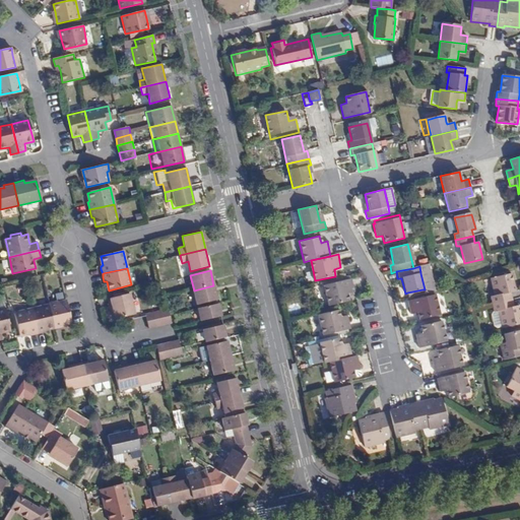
[(430,271),(420,273),(425,289),(433,287),(430,271)]
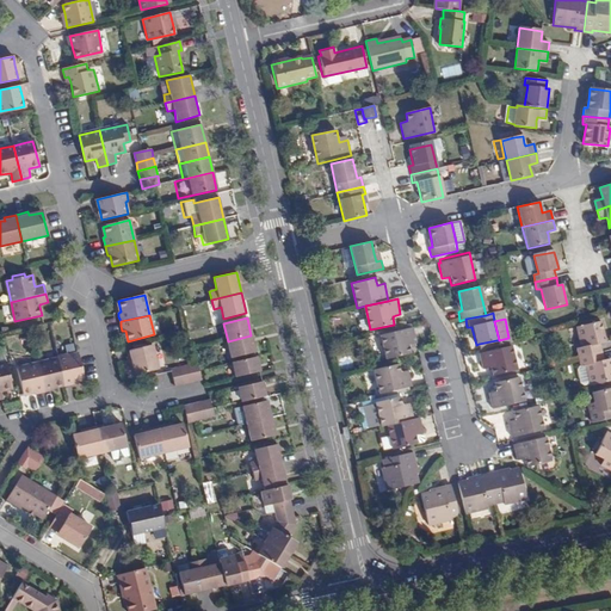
[(599,344),(606,343),(602,322),(579,327),(582,347),(578,350),(580,357),(599,353),(597,345),(599,344)]
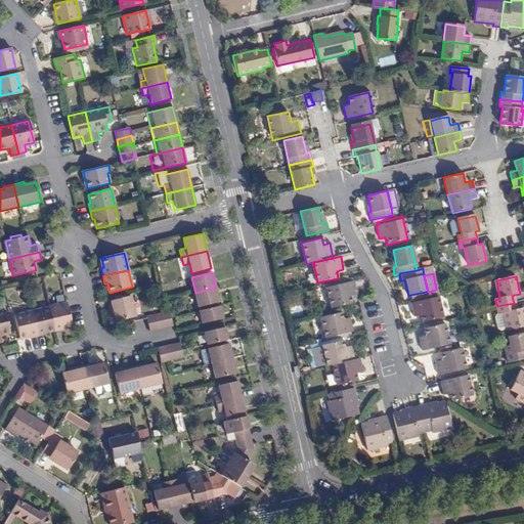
[(330,312),(351,307),(349,298),(356,297),(353,285),(342,287),(328,290),(324,291),(330,312)]
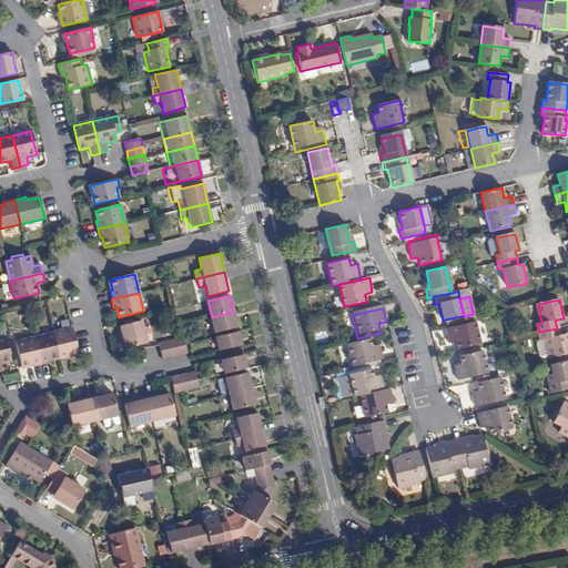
[(233,312),(212,317),(215,333),(237,327),(233,312)]
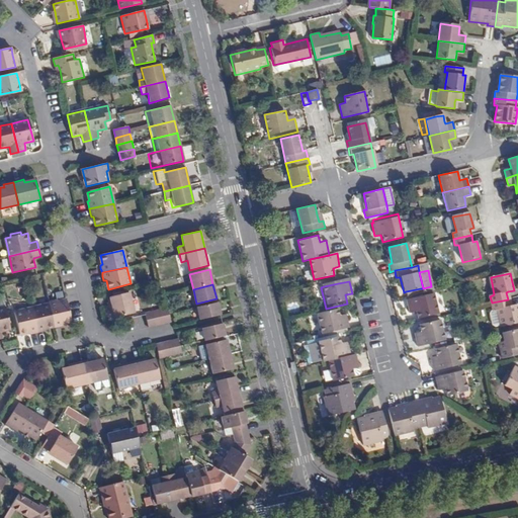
[(130,291),(106,296),(108,304),(109,308),(112,307),(115,318),(134,314),(130,291)]
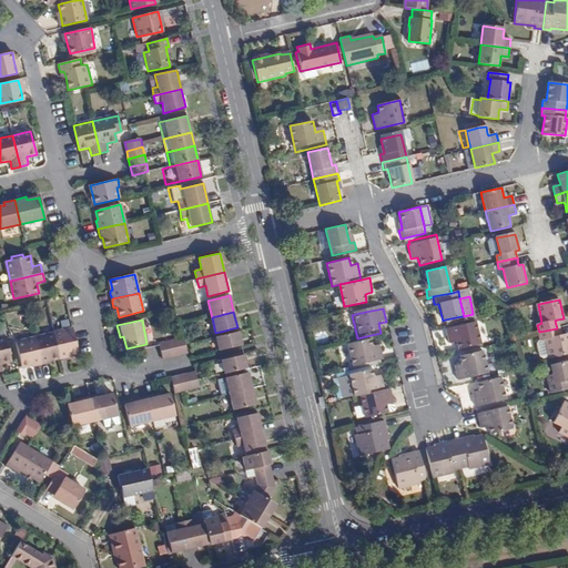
[(468,346),(469,350),(488,345),(487,342),(489,342),(485,321),(454,327),(457,342),(465,340),(466,346),(468,346)]
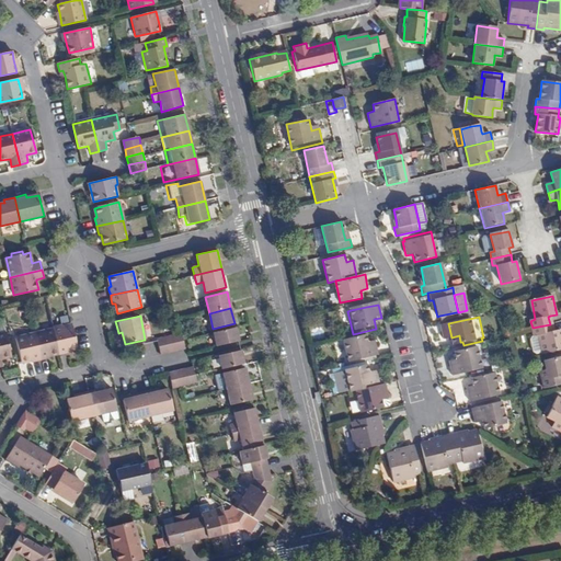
[(78,350),(72,324),(60,327),(60,324),(53,327),(53,329),(59,354),(78,350)]
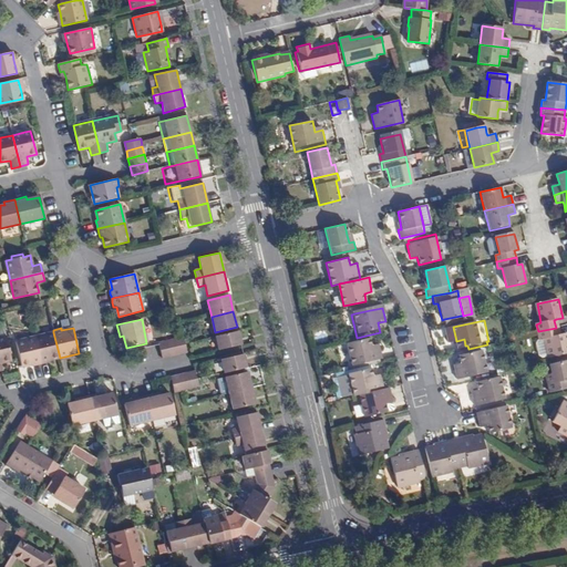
[(556,328),(538,331),(539,339),(545,338),(550,357),(566,352),(566,334),(566,332),(560,334),(557,334),(556,328)]
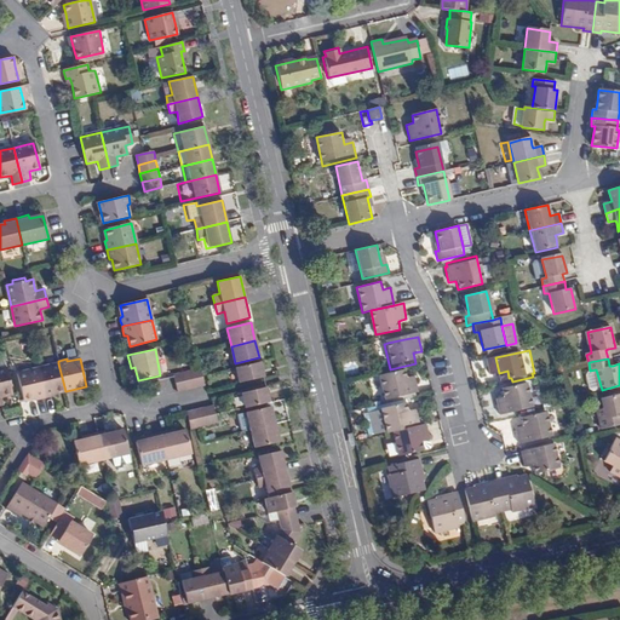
[(197,369),(195,360),(177,365),(178,373),(183,372),(191,371),(197,369)]
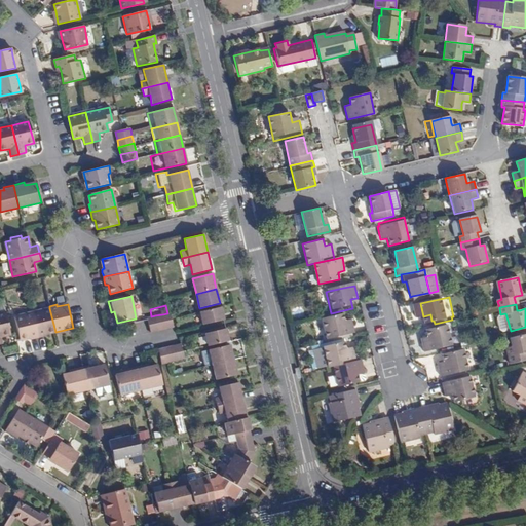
[(224,320),(221,307),(201,311),(203,325),(224,320)]
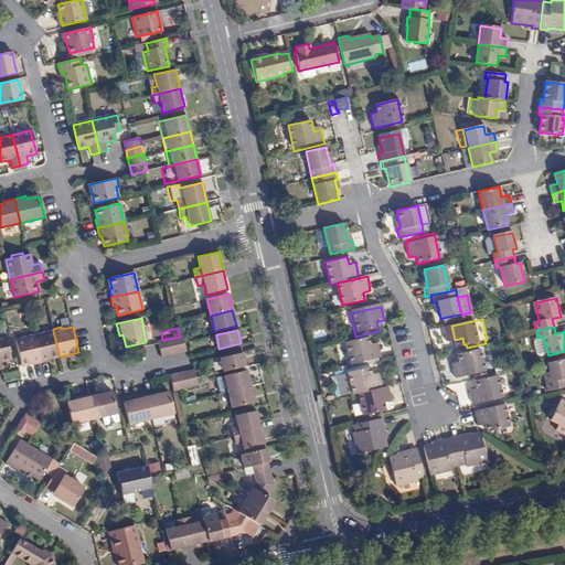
[(34,336),(41,363),(50,361),(49,359),(60,356),(53,331),(34,336)]
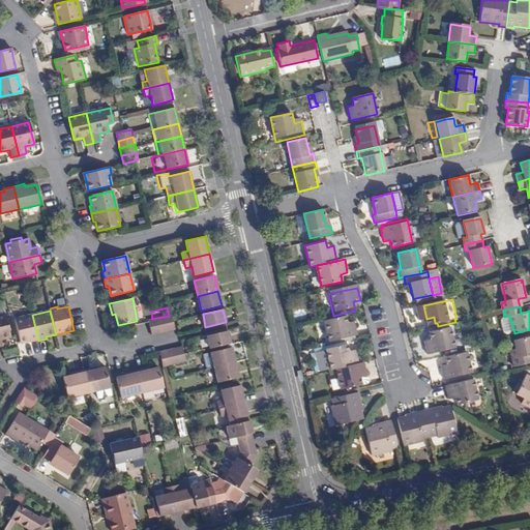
[(0,347),(3,347),(1,339),(10,336),(5,315),(0,316),(0,347)]
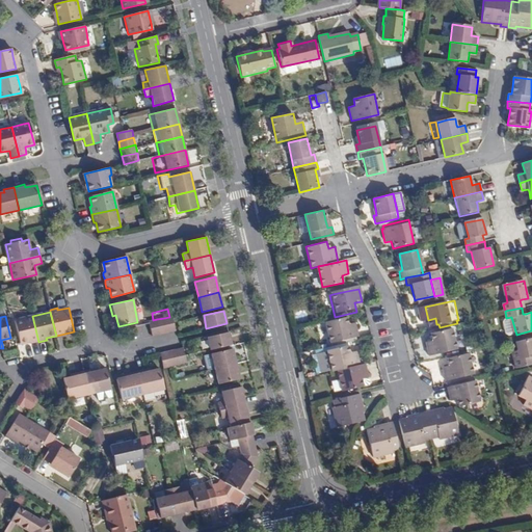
[(15,320),(20,344),(30,342),(30,344),(38,342),(32,316),(15,320)]
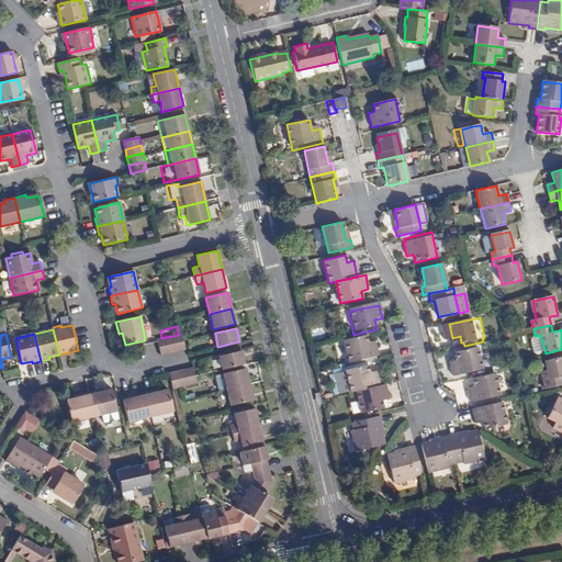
[(182,334),(179,335),(173,336),(178,351),(186,349),(182,334)]
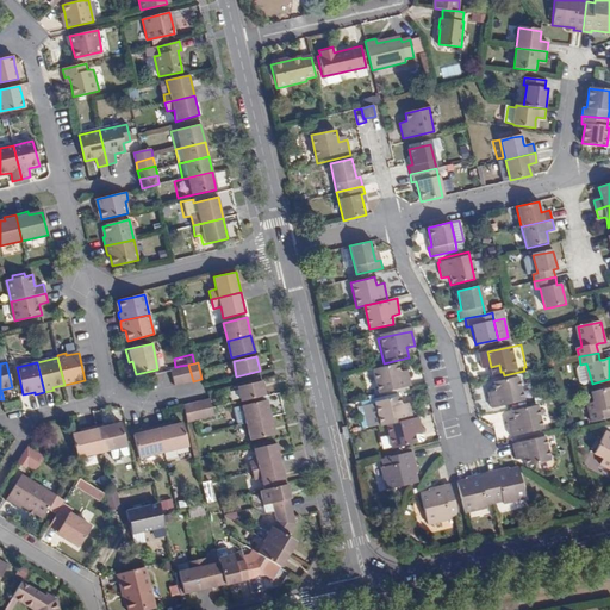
[(193,381),(188,365),(180,366),(184,384),(193,381)]
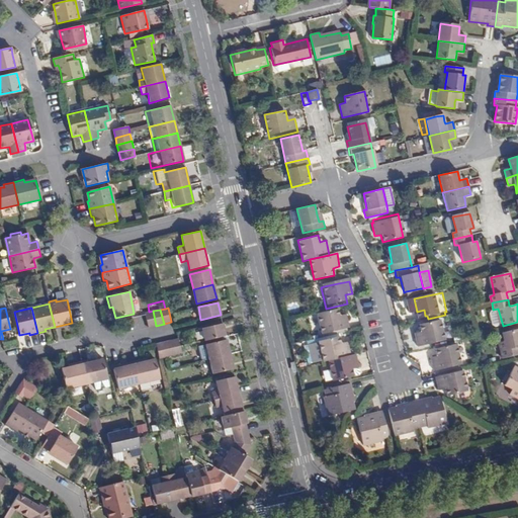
[(153,311),(149,312),(145,313),(146,316),(149,328),(156,326),(153,311)]
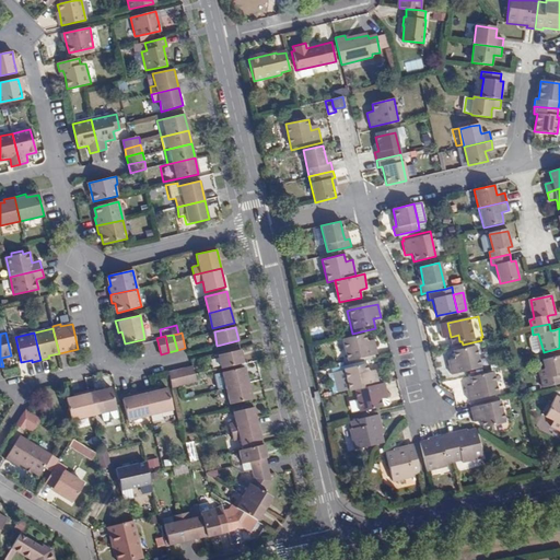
[(364,361),(377,358),(374,341),(366,343),(364,337),(342,341),(348,364),(364,361)]
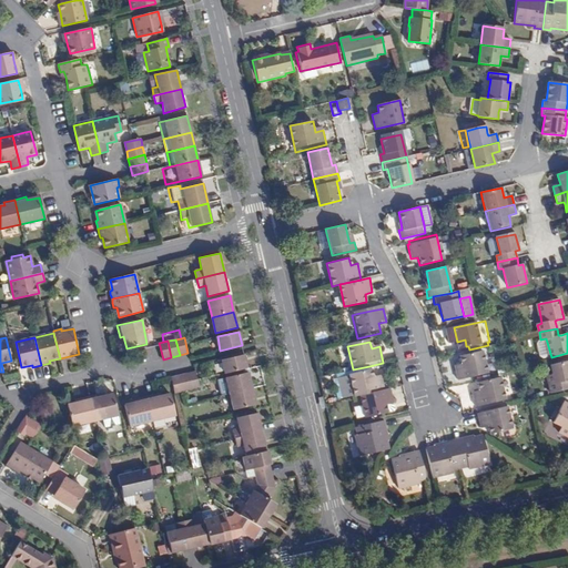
[(472,376),(496,371),(492,350),(469,355),(470,362),(463,364),(466,377),(472,376)]
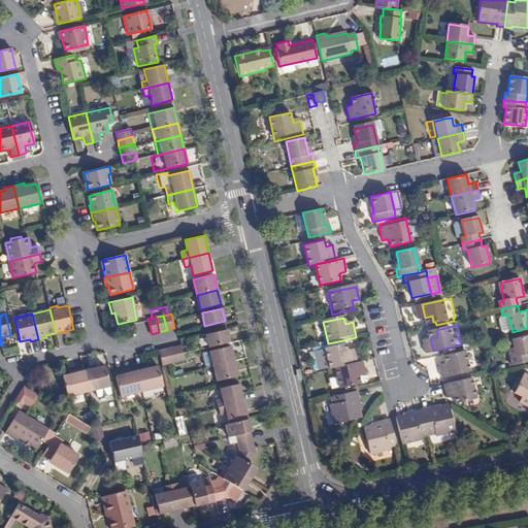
[(207,334),(209,348),(230,342),(227,330),(207,334)]
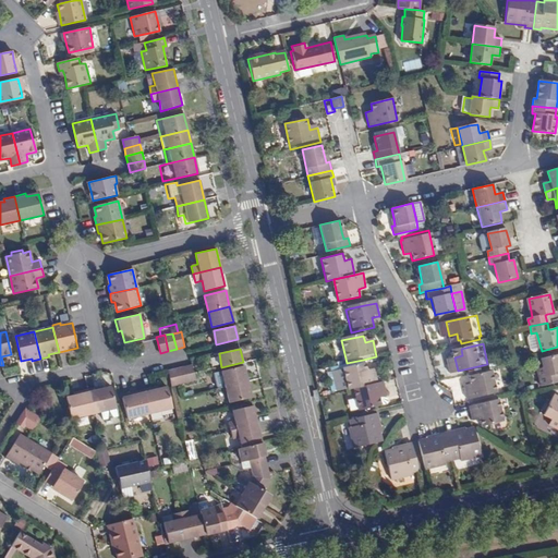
[(542,387),(557,383),(557,377),(557,375),(557,374),(557,355),(543,360),(544,368),(537,371),(542,387)]
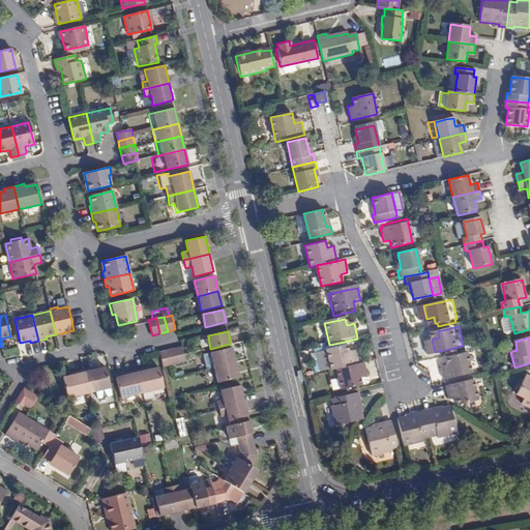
[(329,345),(324,347),(325,351),(346,346),(345,342),(329,345)]
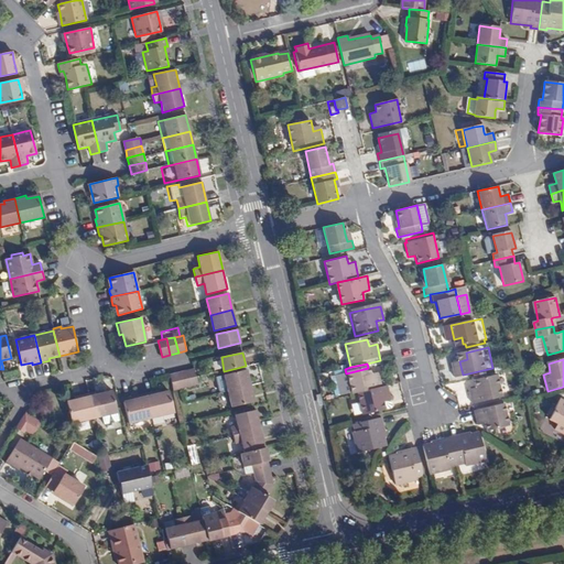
[(469,377),(502,370),(501,366),(492,368),(468,373),(469,377)]
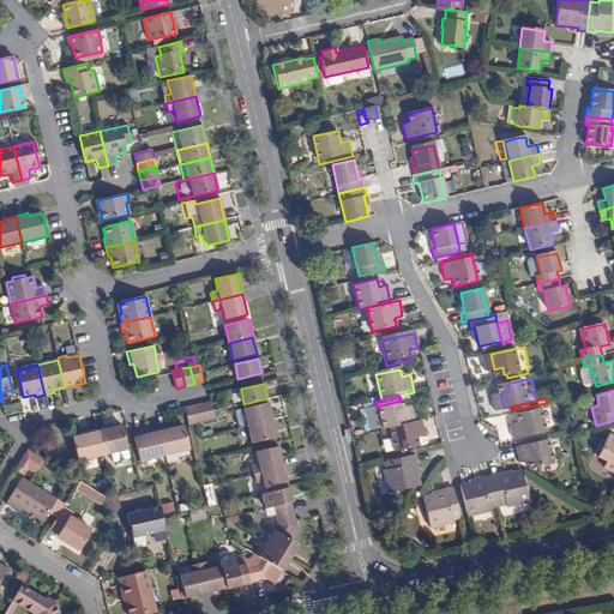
[(377,407),(381,429),(389,427),(414,421),(410,405),(402,408),(401,401),(377,407)]
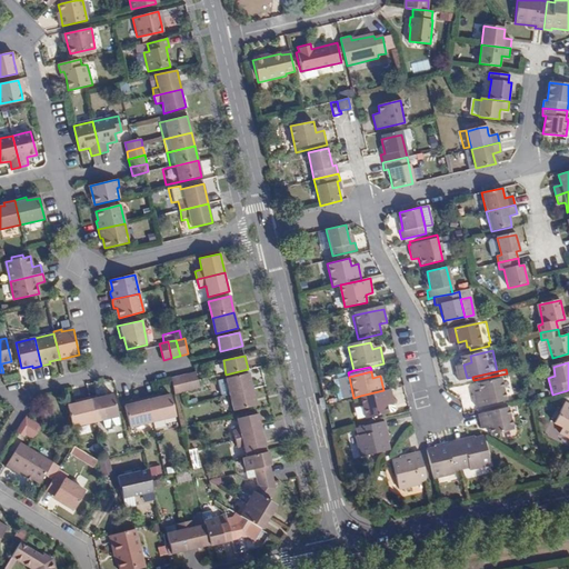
[(188,373),(191,390),(200,388),(198,381),(196,372),(188,373)]
